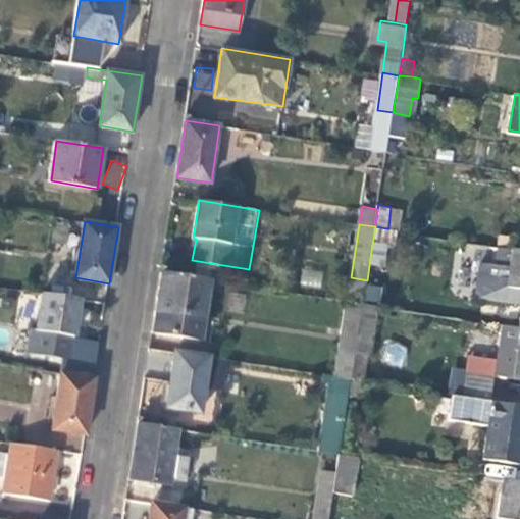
[(375,226),(371,251),(382,254),(386,228),(375,226)]
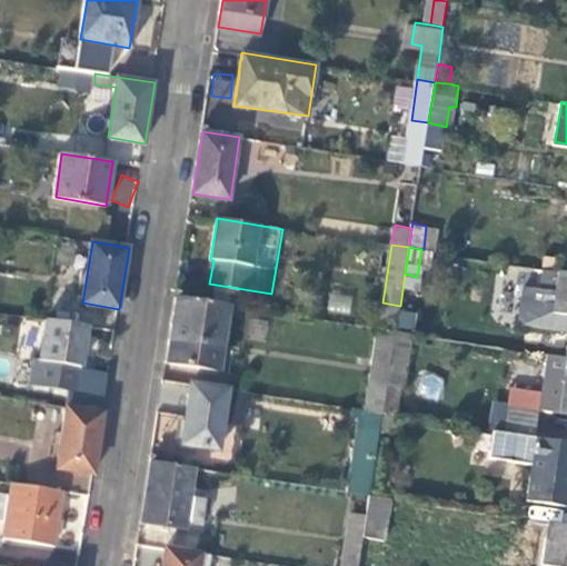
[(520,320),(566,328),(566,271),(546,268),(543,287),(526,284),(520,320)]
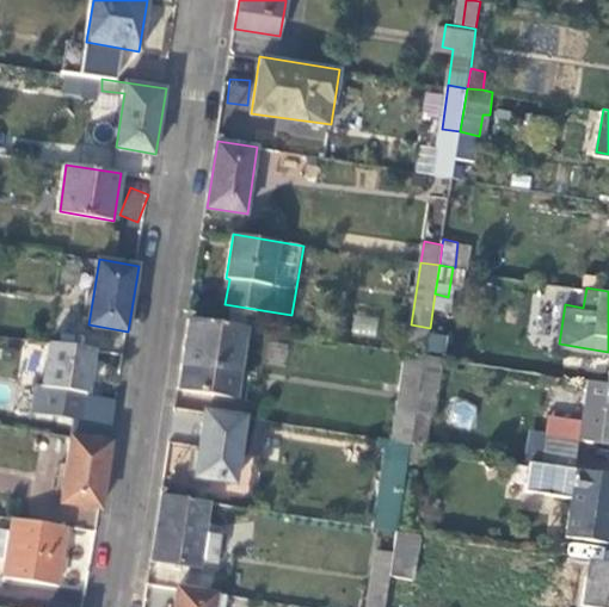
[(354,330),(379,333),(380,313),(356,310),(354,330)]
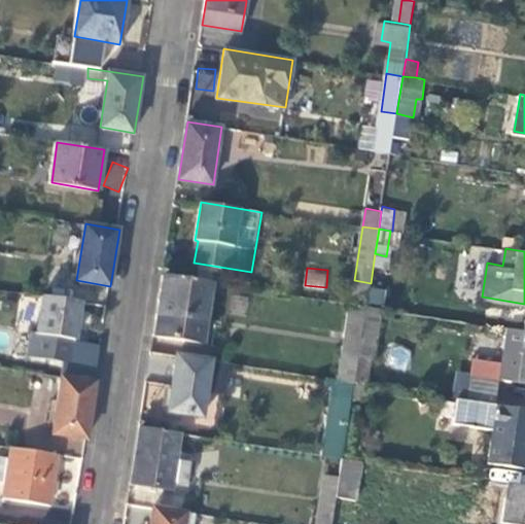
[(164,274),(158,315),(207,323),(213,281),(164,274)]
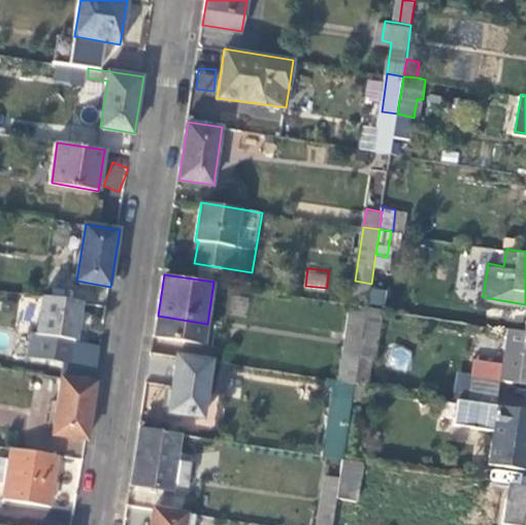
[(77,339),(83,301),(44,296),(38,334),(32,333),(29,355),(69,362),(73,339),(77,339)]
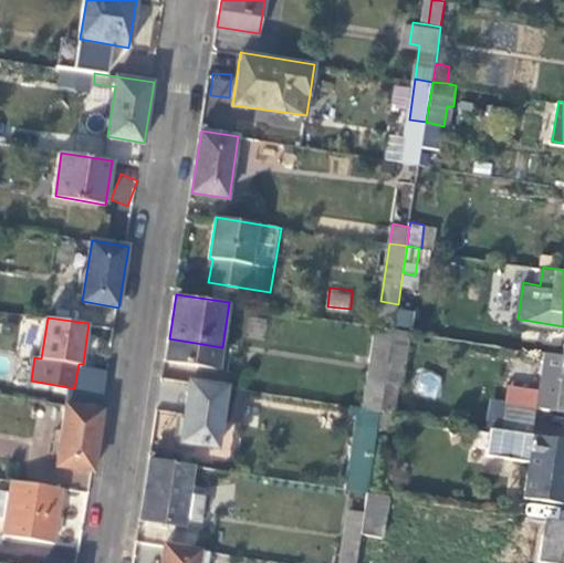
[(380,409),(386,381),(394,327),(377,325),(365,407),(380,409)]
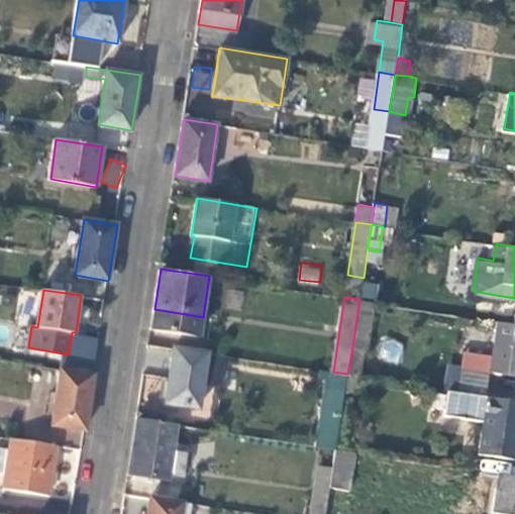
[(367,349),(374,301),(359,299),(352,347),(367,349)]
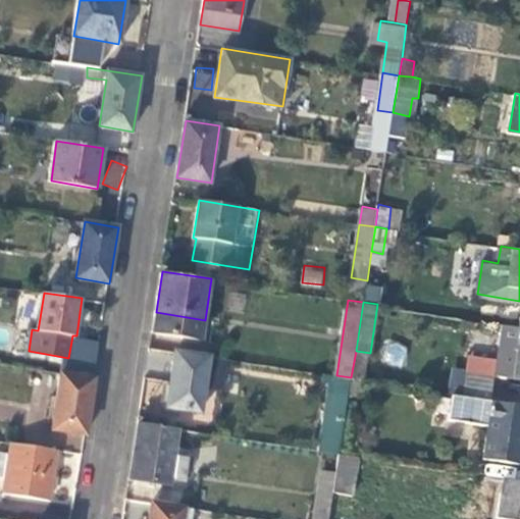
[(496,374),(519,377),(519,326),(504,323),(496,374)]
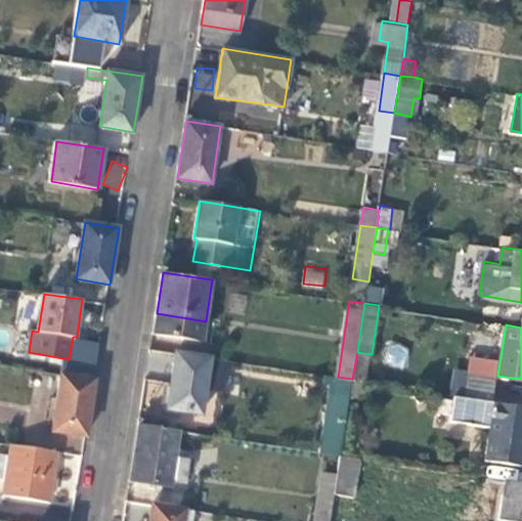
[(402,365),(410,348),(393,340),(385,357),(402,365)]
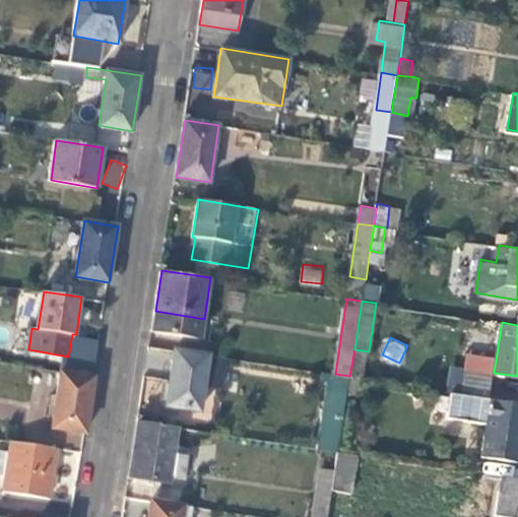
[(209,353),(177,348),(167,406),(200,411),(209,353)]
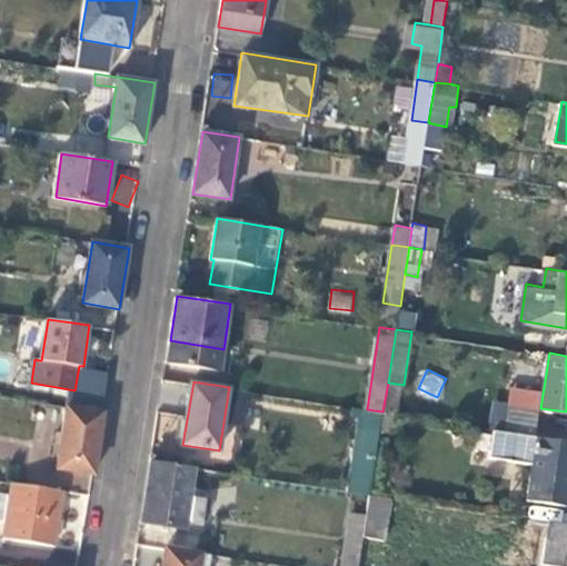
[(534,435),(537,408),(509,404),(505,430),(534,435)]
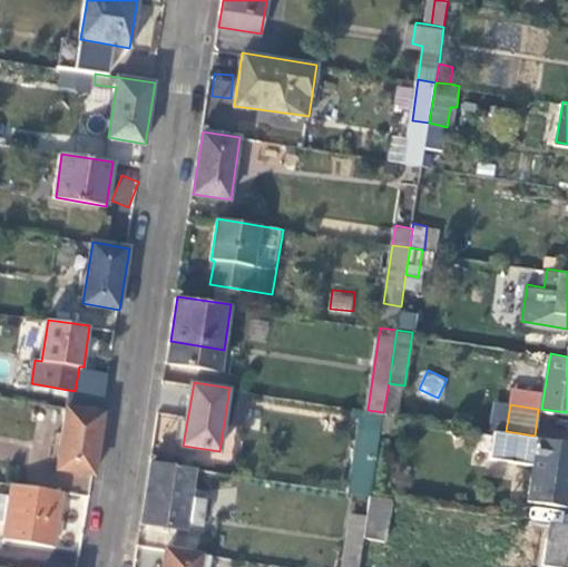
[(95,473),(104,412),(68,407),(59,467),(95,473)]
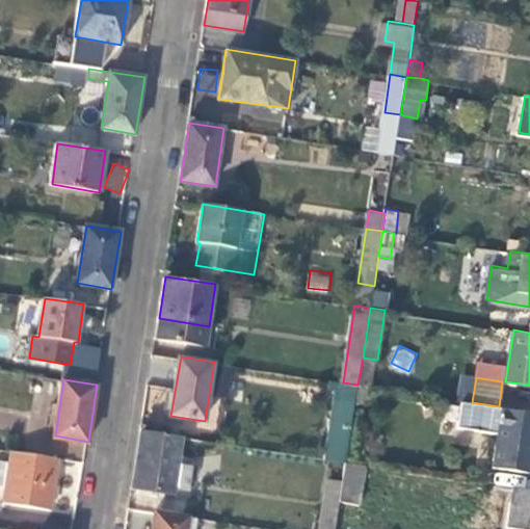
[(528,472),(529,463),(529,414),(503,410),(503,406),(499,406),(472,402),(461,401),(457,426),(498,433),(493,467),(528,472)]
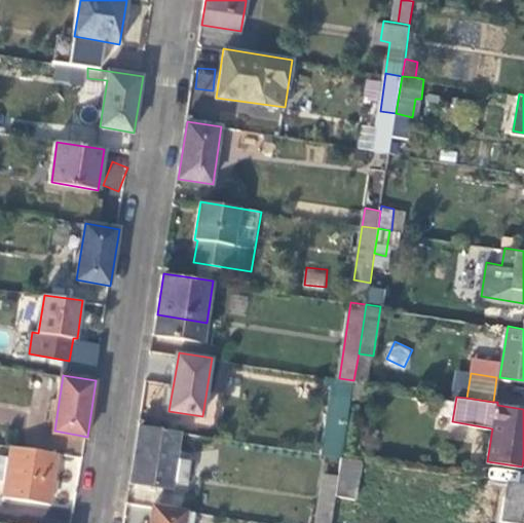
[(140,425),(133,482),(173,488),(181,440),(203,443),(203,435),(140,425)]
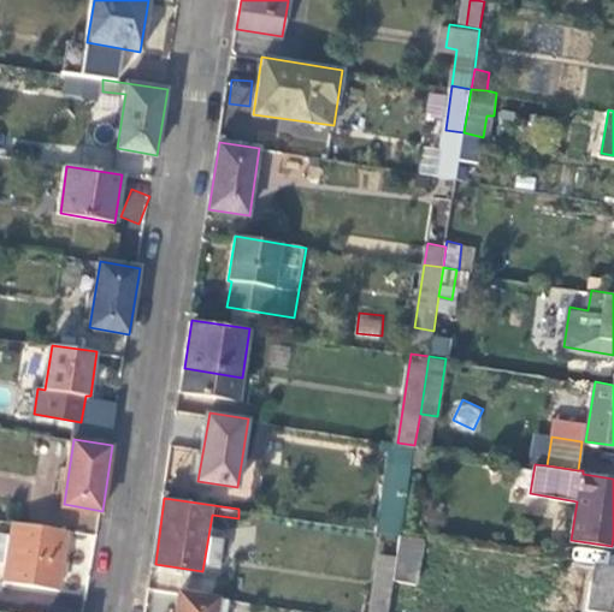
[(59,588),(69,530),(13,522),(5,580),(59,588)]
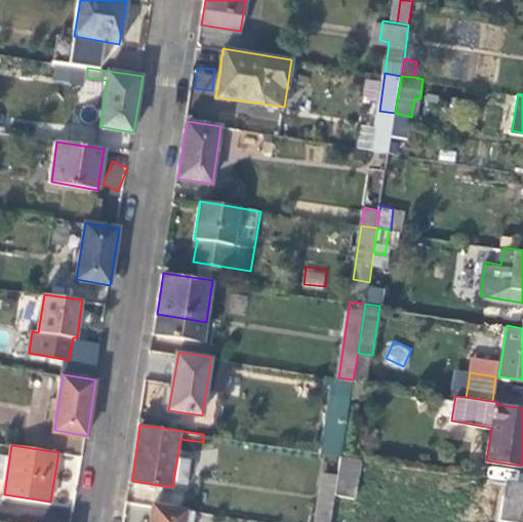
[(356,496),(362,457),(342,454),(338,477),(336,493),(356,496)]
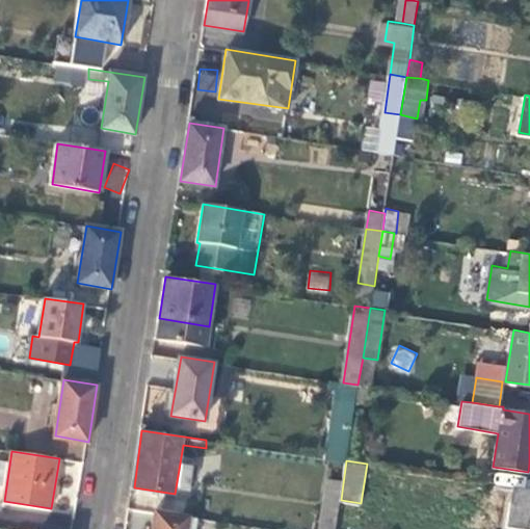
[(336,528),(341,500),(343,483),(328,481),(320,528),(336,528)]
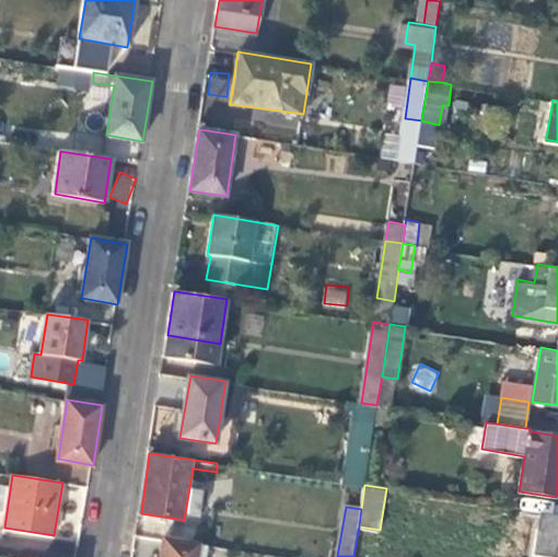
[(557,517),(525,511),(522,531),(536,534),(534,554),(557,556),(557,517)]
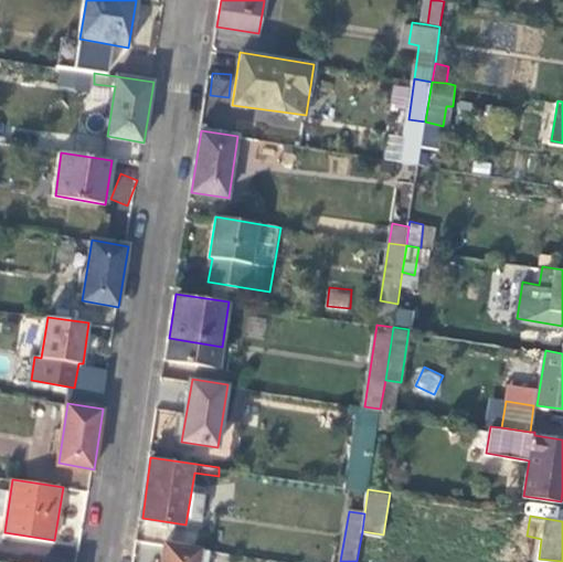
[(208,561),(210,549),(166,542),(161,561),(208,561)]
